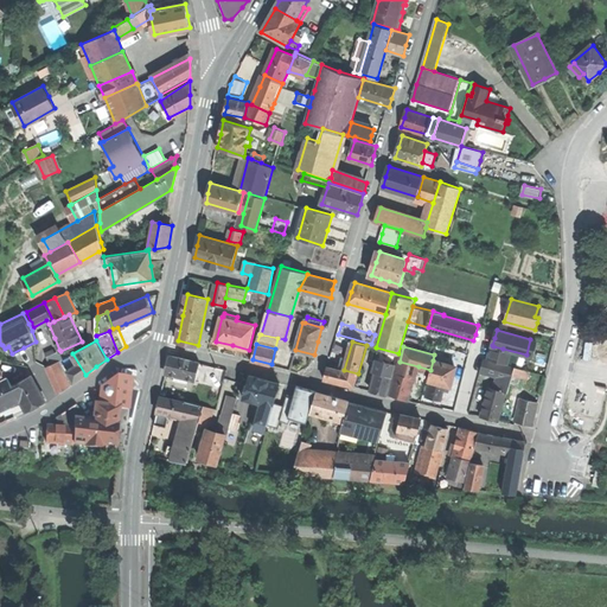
[(499,360),(503,349),(493,346),(491,358),(499,360)]
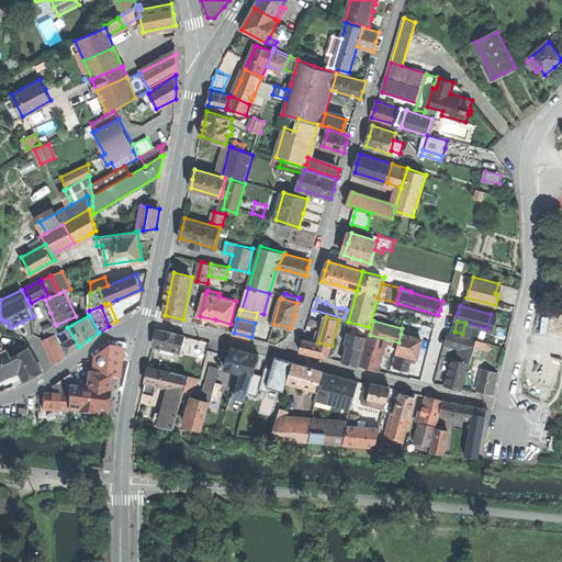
[(44,329),(47,337),(54,334),(56,333),(58,332),(56,325),(55,324),(44,329)]
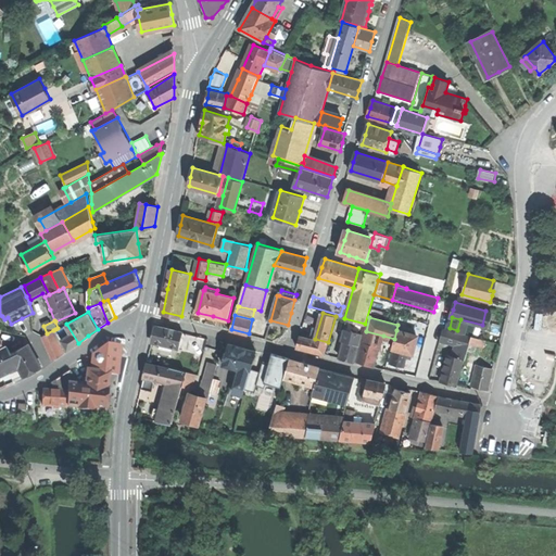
[(343,336),(346,337),(361,341),(365,326),(348,320),(343,336)]
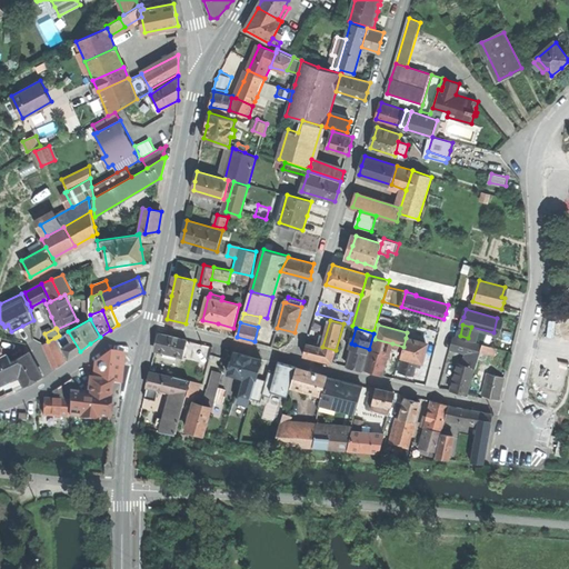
[(70,357),(80,351),(68,331),(59,336),(57,337),(70,357)]
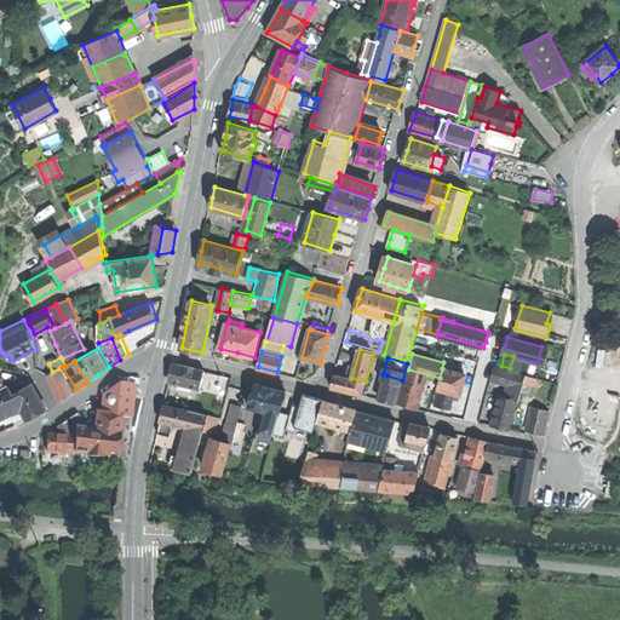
[(205,372),(205,371),(174,363),(173,372),(171,380),(181,383),(188,384),(201,388),(205,372)]
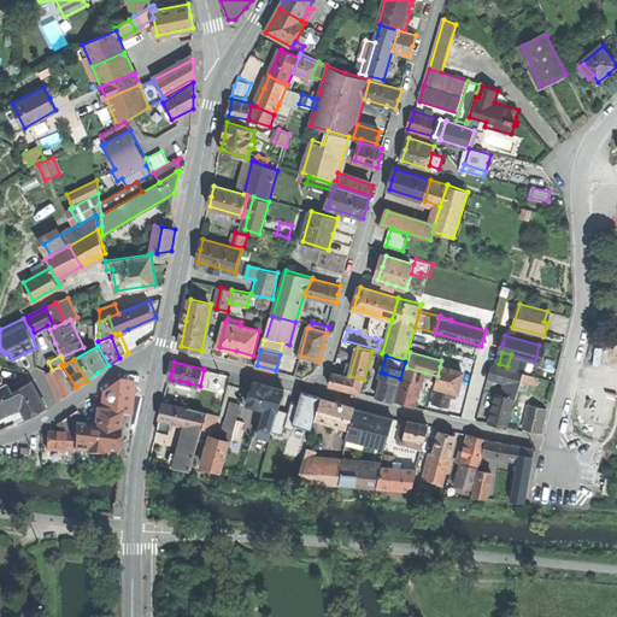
[(509,383),(521,386),(524,374),(493,364),(489,377),(509,383)]
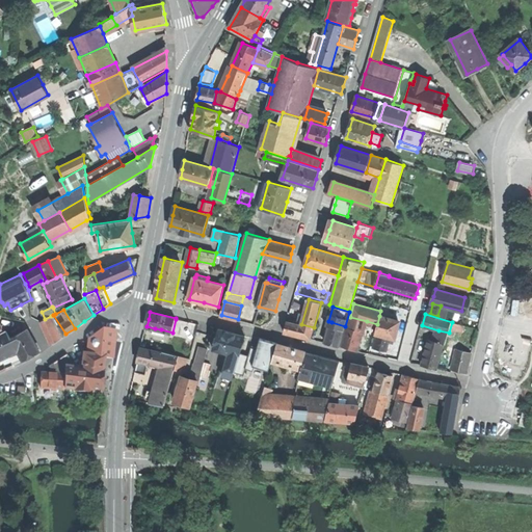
[(61,338),(51,316),(45,319),(41,321),(51,343),(61,338)]
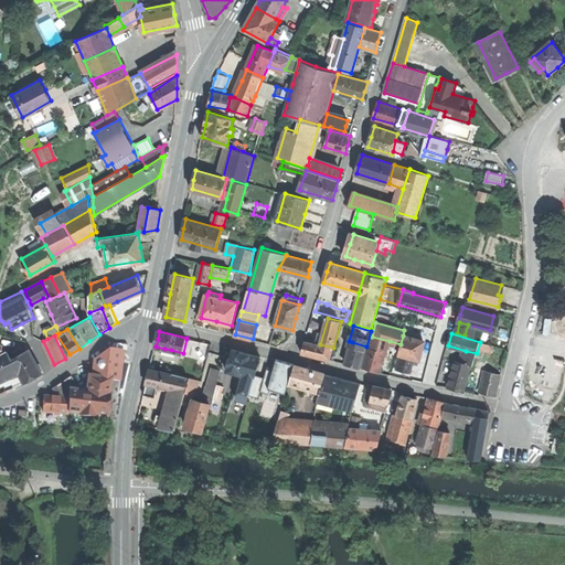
[(398,352),(402,353),(403,348),(417,351),(414,362),(418,363),(424,341),(403,336),(401,344),(398,352)]
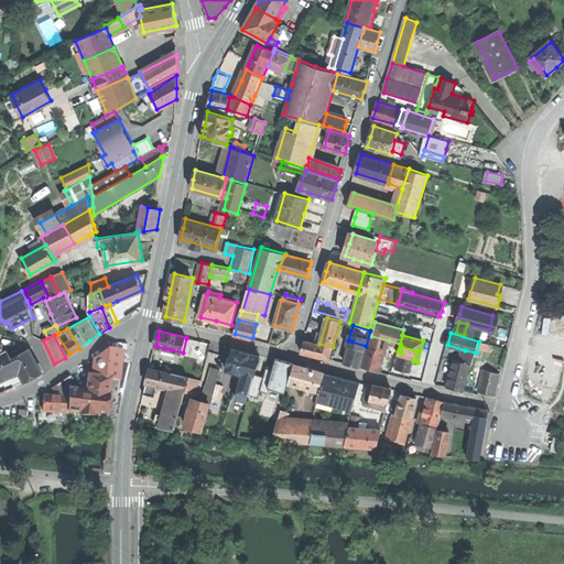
[(386,351),(389,340),(371,336),(368,347),(386,351)]
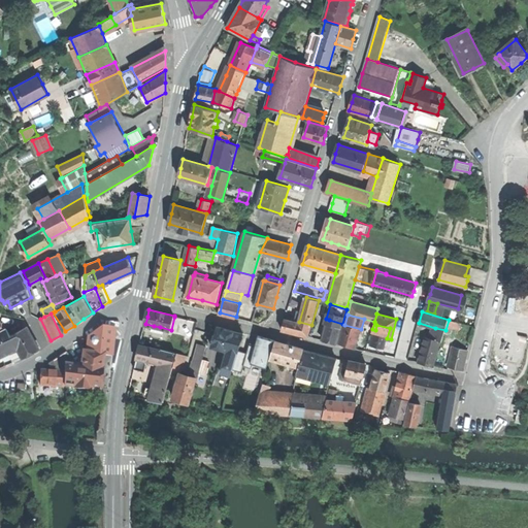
[(182,319),(174,317),(171,330),(178,331),(182,319)]
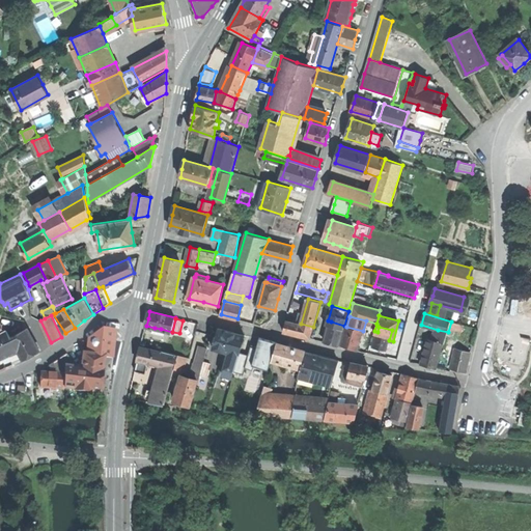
[(311,337),(313,327),(301,324),(287,320),(284,331),(299,334),(311,337)]
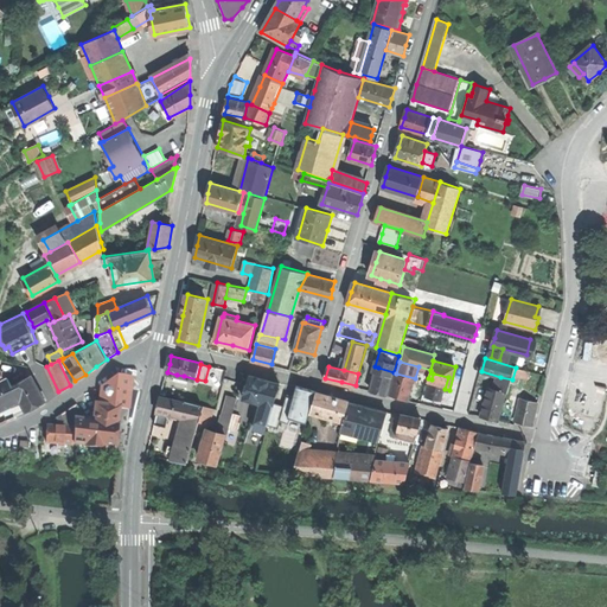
[(517,368),(516,368),(512,379),(511,383),(526,388),(531,370),(517,366),(517,368)]
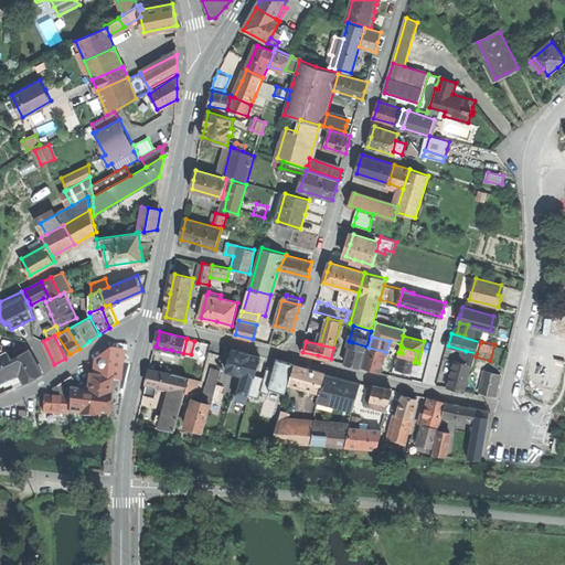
[(354,365),(361,368),(366,347),(352,342),(351,345),(345,363),(354,365)]
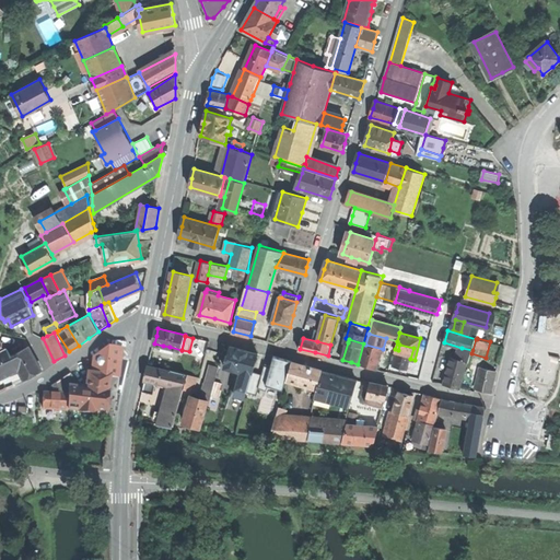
[(8,347),(12,354),(24,348),(20,340),(8,347)]
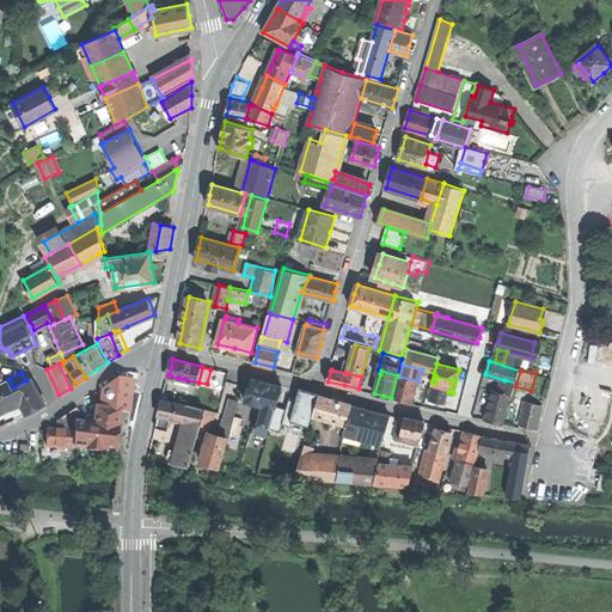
[(19,401),(26,415),(37,409),(47,404),(34,377),(26,380),(13,387),(19,401)]
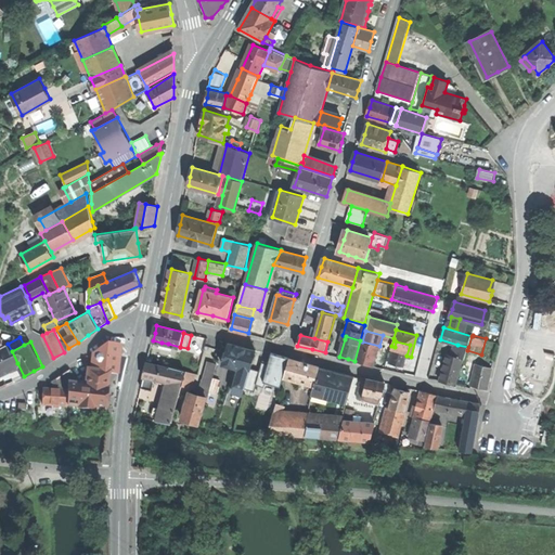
[(374,365),(379,346),(362,341),(358,361),(365,363),(374,365)]
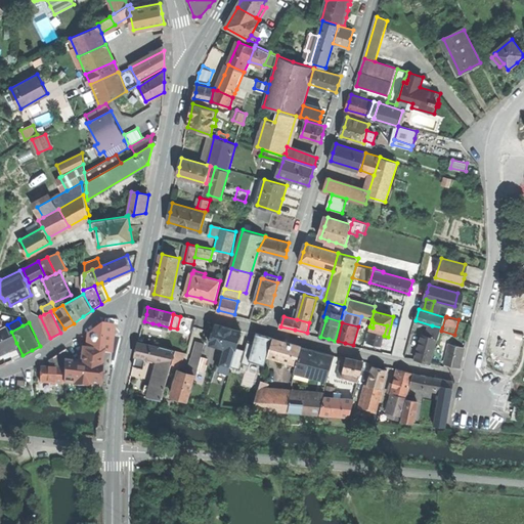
[(376,344),(381,345),(384,336),(387,325),(374,322),(373,328),(368,342),(376,344)]
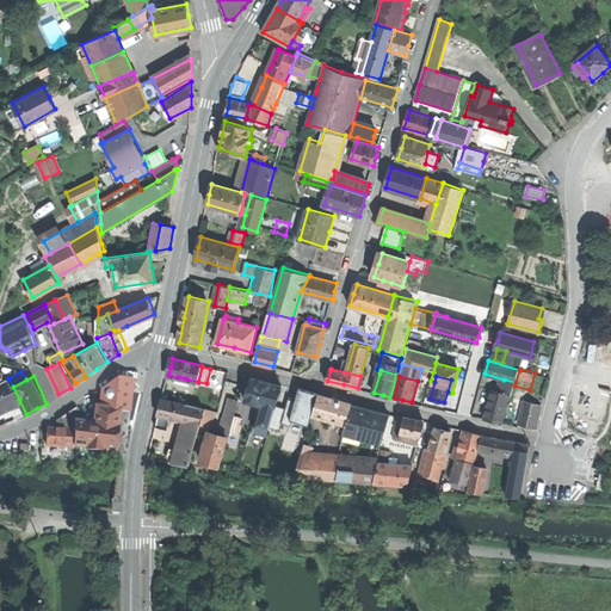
[(103,389),(100,406),(122,409),(131,411),(134,378),(119,377),(103,389)]
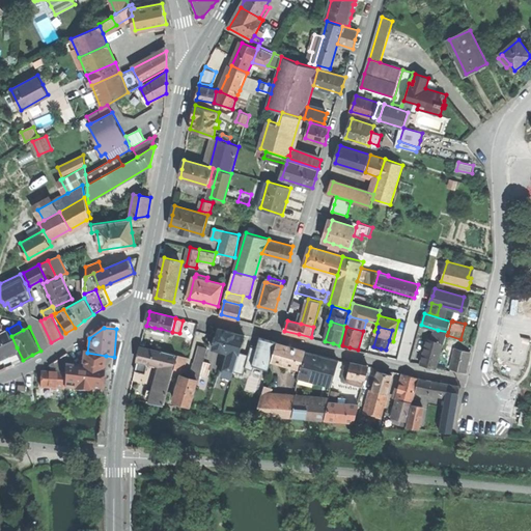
[(220,328),(215,347),(230,352),(241,355),(246,335),(231,331),(220,328)]
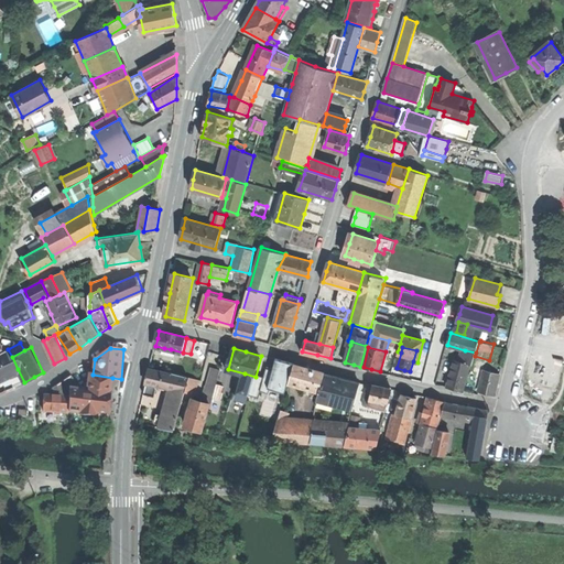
[(0,362),(12,357),(8,349),(4,350),(0,353),(0,362)]
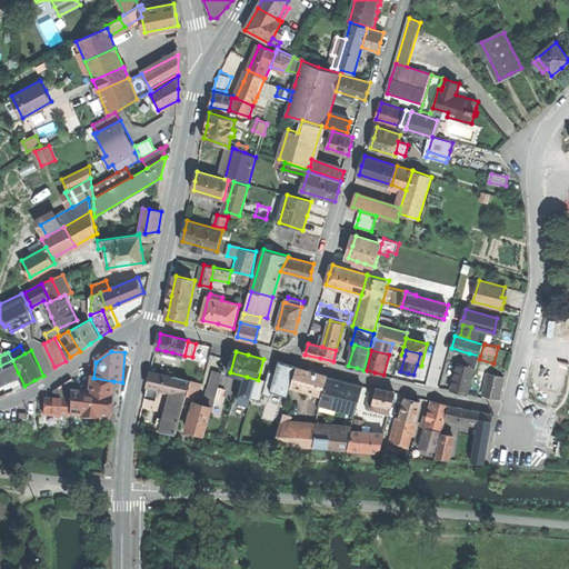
[(477,368),(479,359),(480,356),(469,353),(466,365),(475,367),(477,368)]
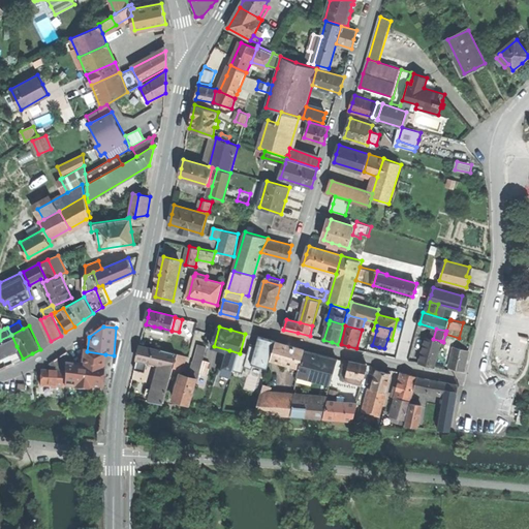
[(0,354),(17,346),(11,335),(0,340),(0,354)]
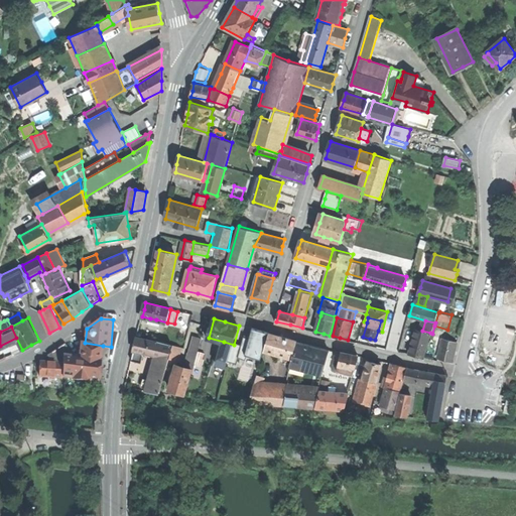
[(140,327),(138,335),(158,339),(158,331),(140,327)]
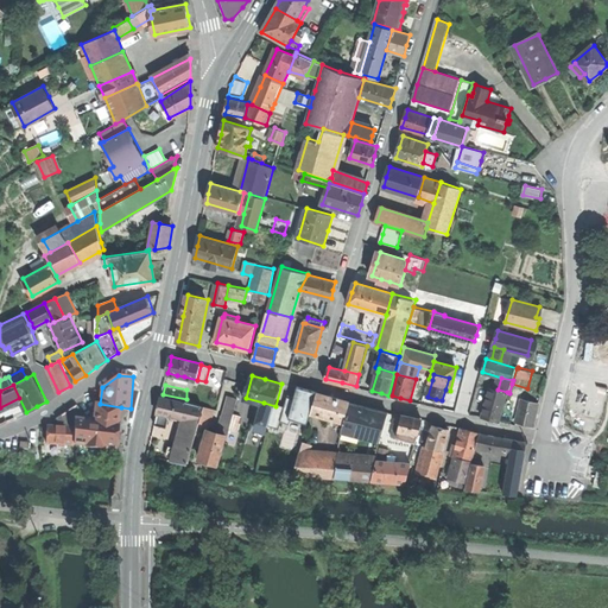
[(287,423),(306,429),(317,391),(308,388),(298,386),(287,423)]
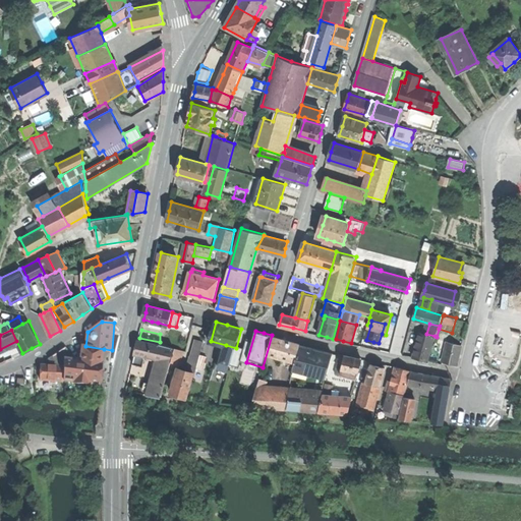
[(420,358),(428,360),(435,336),(426,334),(420,333),(414,356),(420,358)]
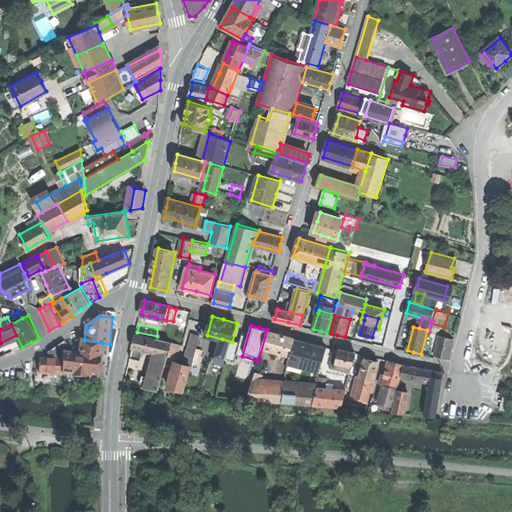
[(268,330),(263,347),(291,355),(295,339),(296,338),(281,334),(268,330)]
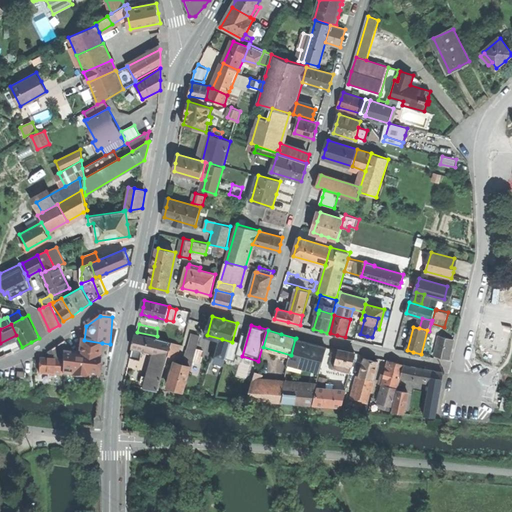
[(195,331),(190,350),(197,352),(198,348),(202,333),(195,331)]
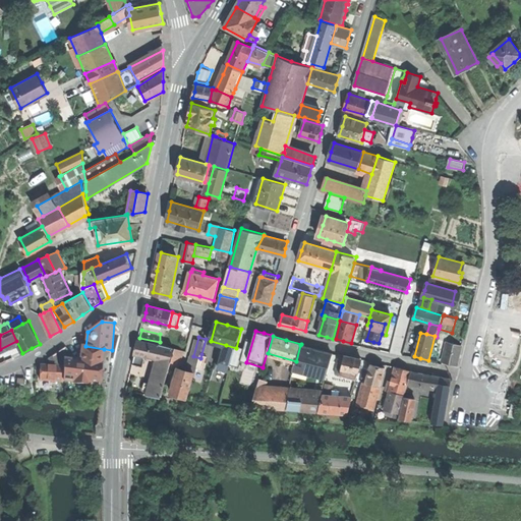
[(451,363),(458,364),(463,341),(449,337),(443,361),(451,363)]
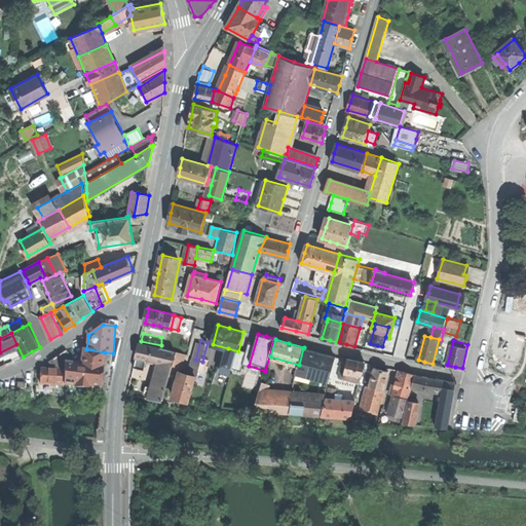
[(148,360),(160,363),(163,348),(141,342),(139,349),(137,357),(148,360)]
